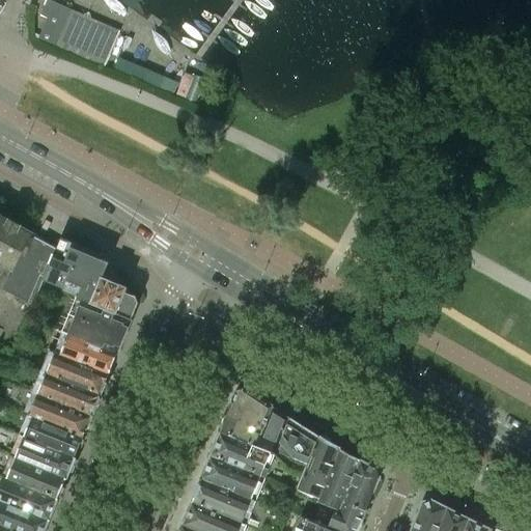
[(104,66),(120,31),(49,0),(47,0),(45,5),(52,8),(37,39),(104,66)]
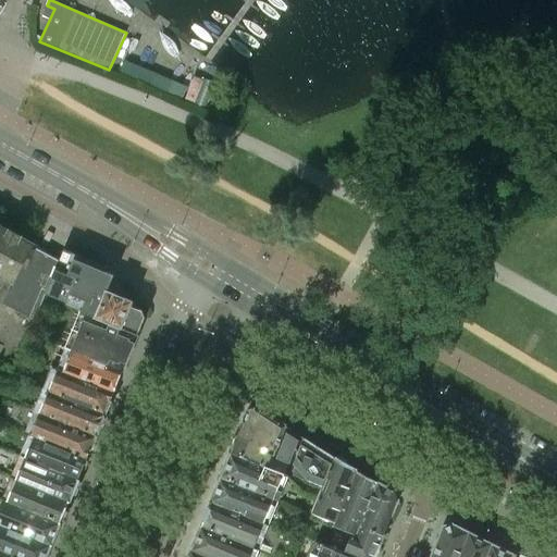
[(59,258),(0,227),(0,284),(8,288),(1,301),(34,319),(45,293),(59,258)]
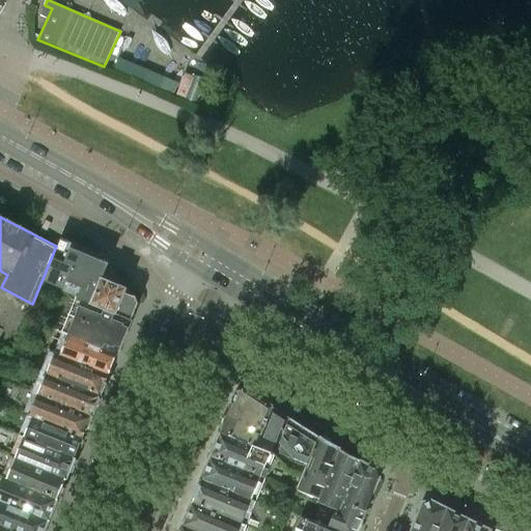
[(102,276),(108,260),(100,257),(102,253),(99,252),(99,250),(96,247),(88,244),(90,239),(75,233),(73,240),(60,234),(56,246),(43,279),(63,287),(66,280),(82,286),(78,298),(90,303),(102,276)]
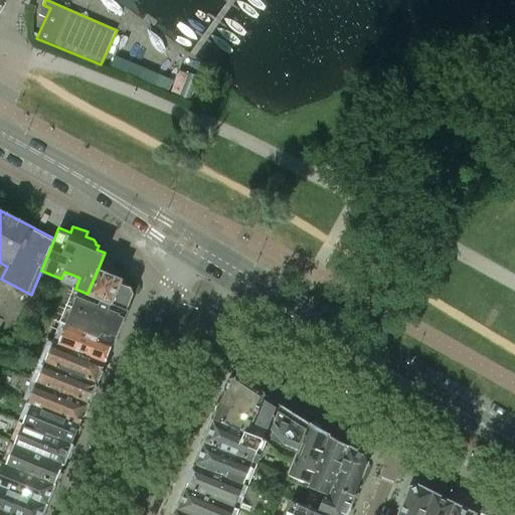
[(135,294),(132,287),(131,286),(120,282),(121,279),(120,277),(99,268),(88,294),(128,310),(135,294)]
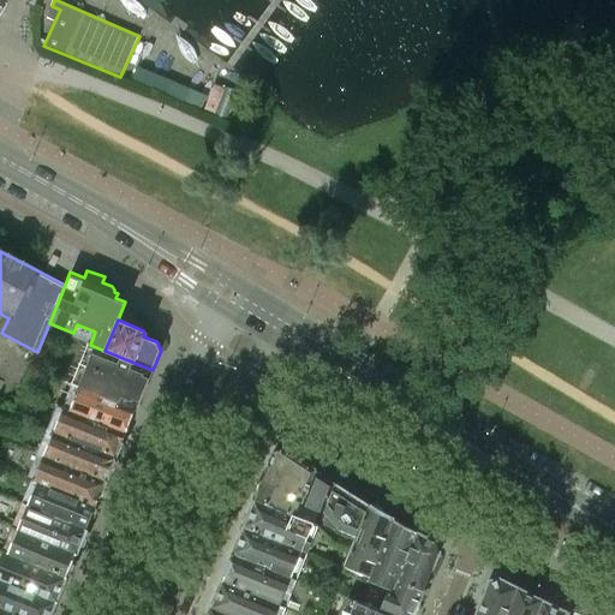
[(153,370),(105,351),(90,345),(88,344),(71,384),(136,411),(153,370)]
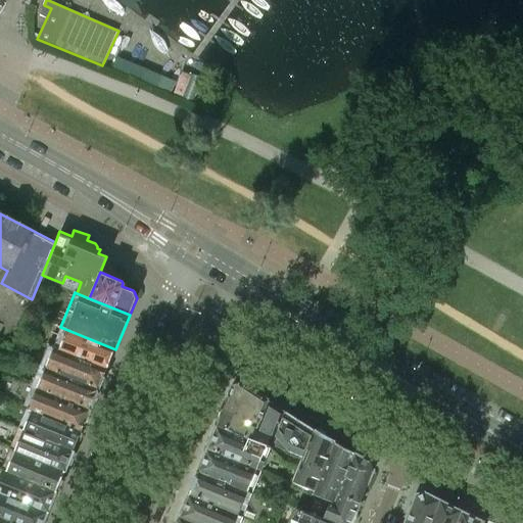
[(115,349),(60,327),(52,347),(107,370),(115,349)]
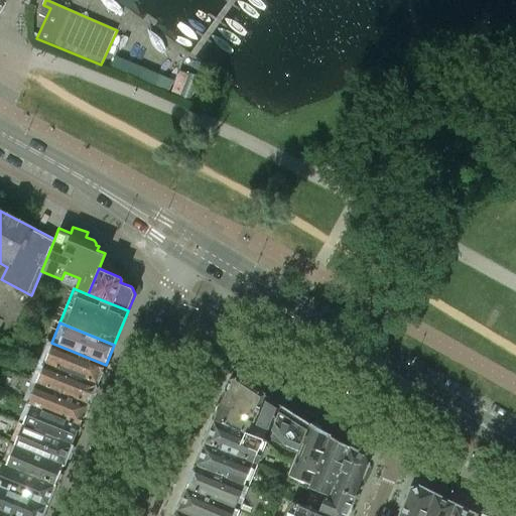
[(106,365),(51,343),(43,362),(98,384),(106,365)]
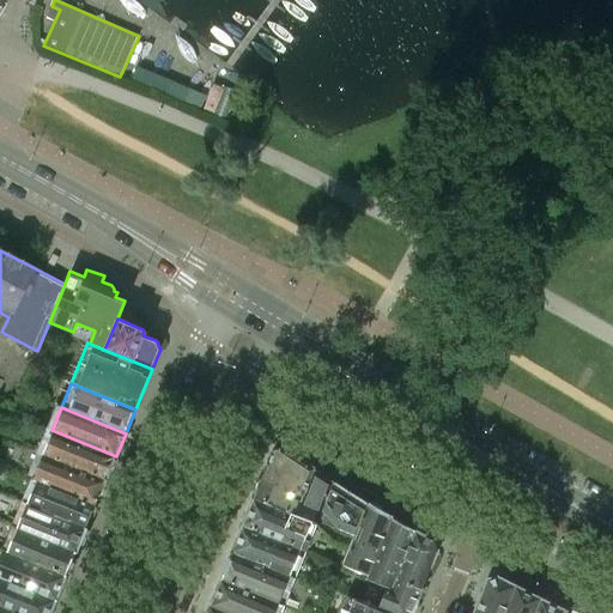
[(116,456),(52,430),(42,455),(107,480),(116,456)]
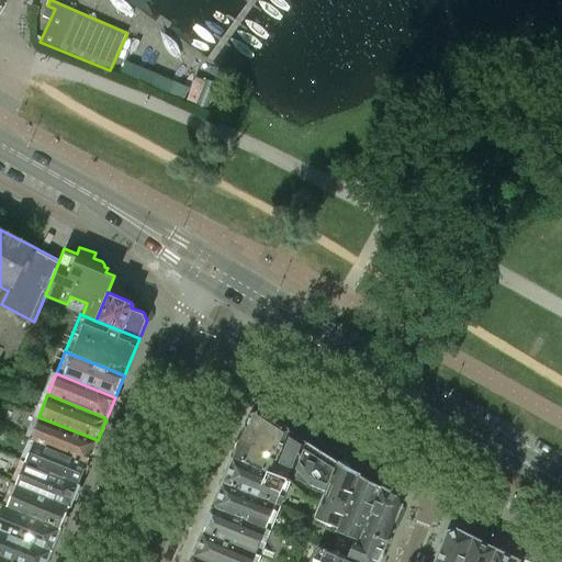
[(277,460),(289,430),(259,411),(250,413),(239,439),(270,451),(269,456),(277,460)]
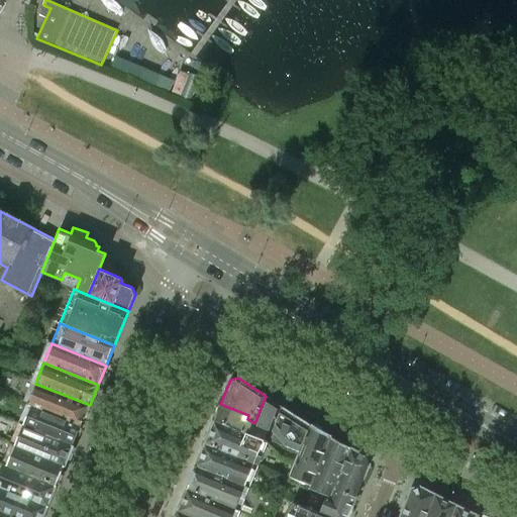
[(90,405),(35,384),(27,405),(31,407),(81,426),(90,405)]
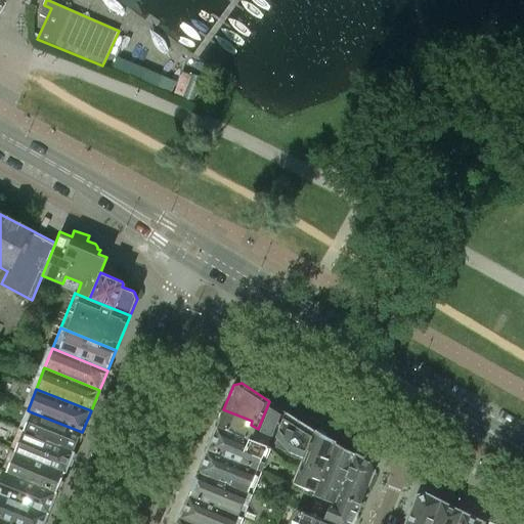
[(276,434),(286,411),(269,401),(258,429),(269,433),(265,444),(267,445),(271,447),(276,434)]
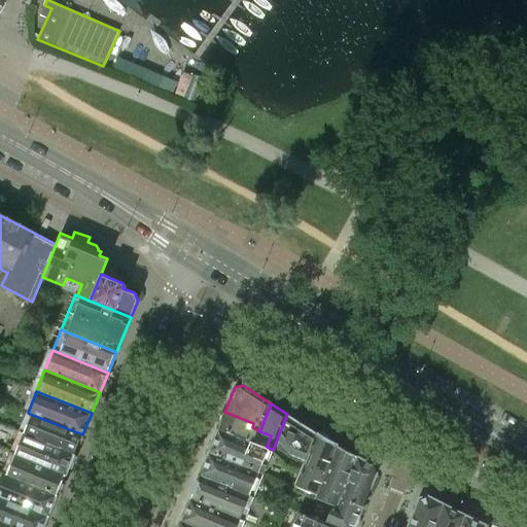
[(252,427),(253,423),(224,412),(218,428),(254,443),(259,431),(252,427)]
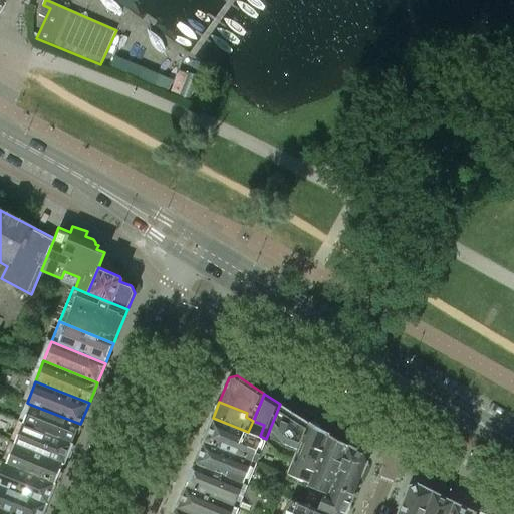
[(298,447),(309,422),(293,413),(280,404),(271,426),(272,432),(278,438),(283,439),(286,442),(298,447)]
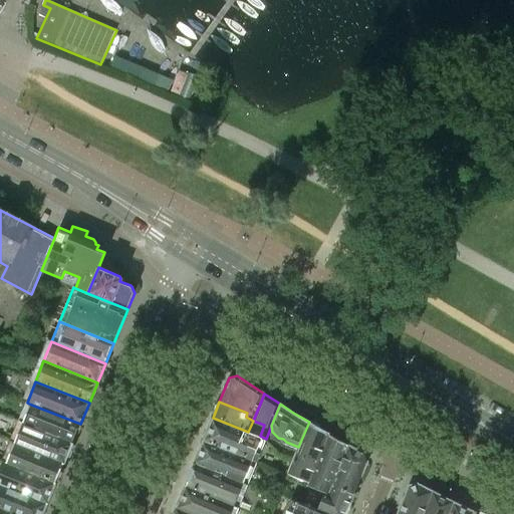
[(72,445),(80,424),(31,405),(26,416),(22,415),(19,423),(23,425),(72,445)]
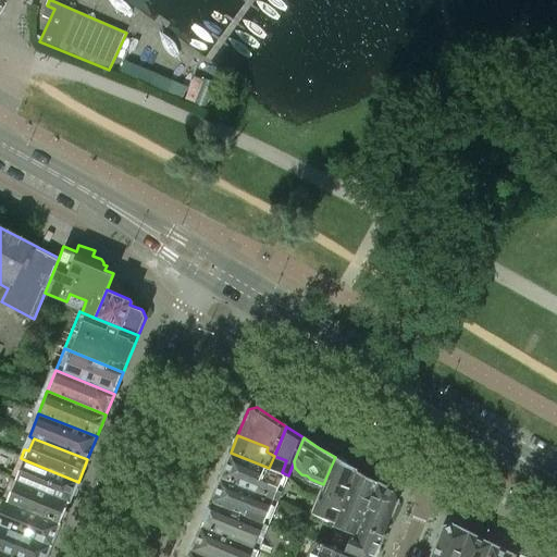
[(273,498),(284,473),(282,472),(269,468),(231,453),(221,477),(273,498)]
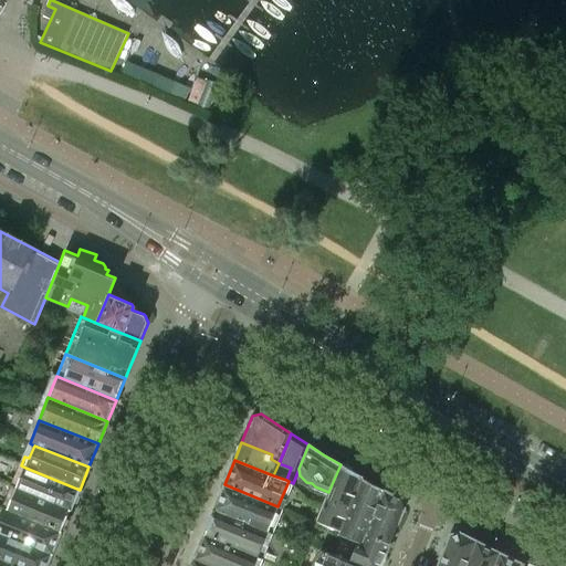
[(341,527),(362,477),(341,464),(328,492),(325,500),(318,519),(341,527)]
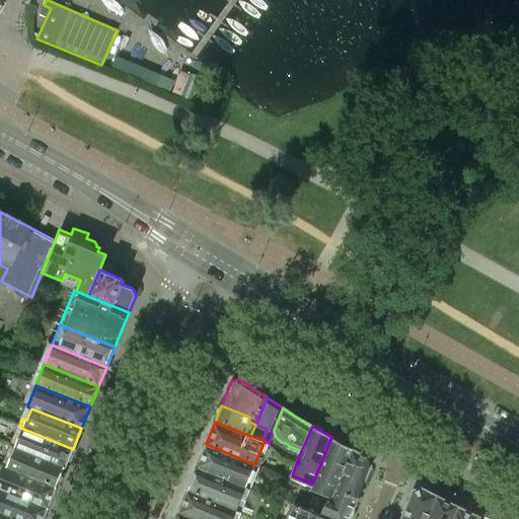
[(73,449),(23,429),(18,441),(14,439),(11,447),(65,468),(73,449)]
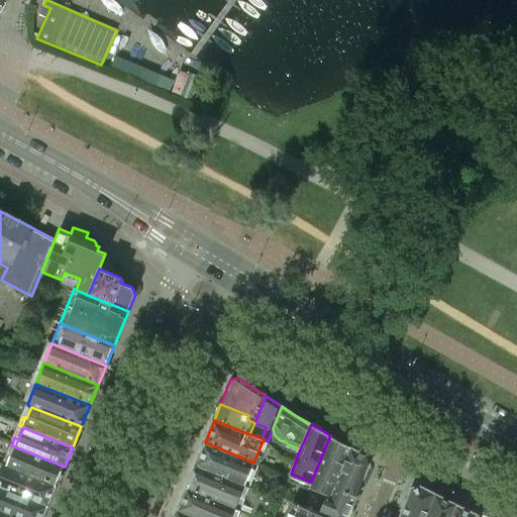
[(331,494),(350,446),(330,435),(311,482),(310,485),(329,493),(331,494)]
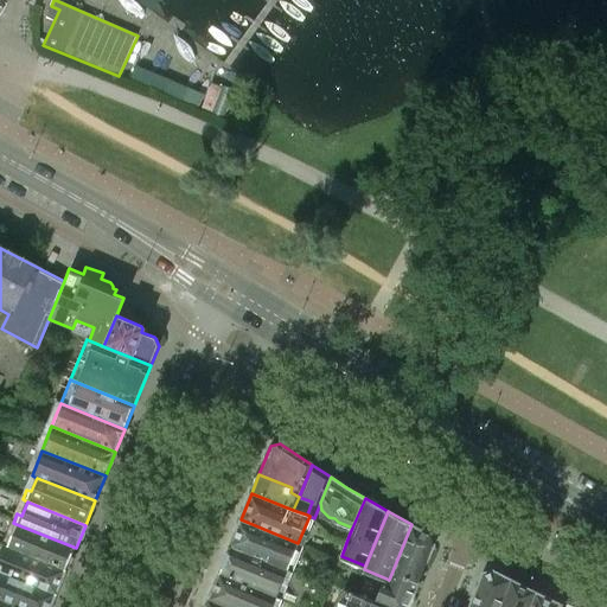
[(287,570),(298,543),(241,519),(230,547),(287,570)]
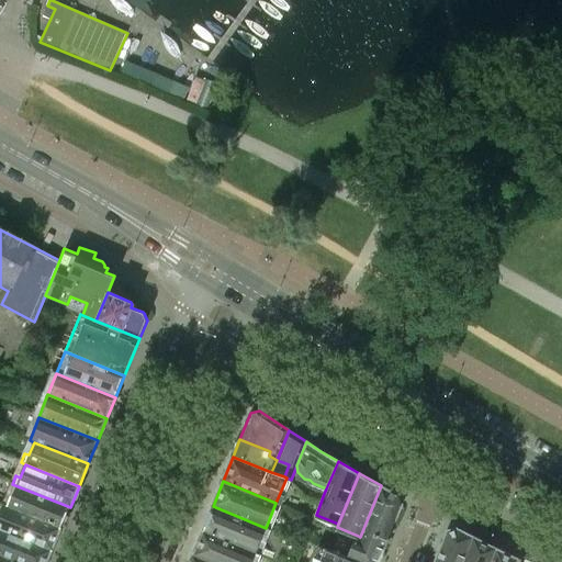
[(70,507),(12,484),(9,492),(13,494),(8,508),(60,529),(70,507)]
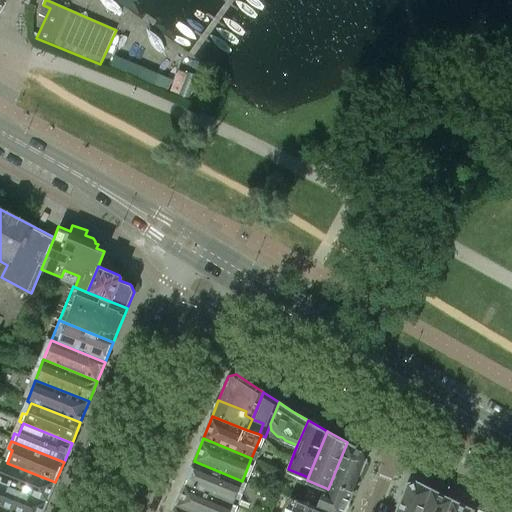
[(333,511),(344,511),(366,459),(363,452),(347,442),(328,489),(326,488),(319,506),(333,511)]
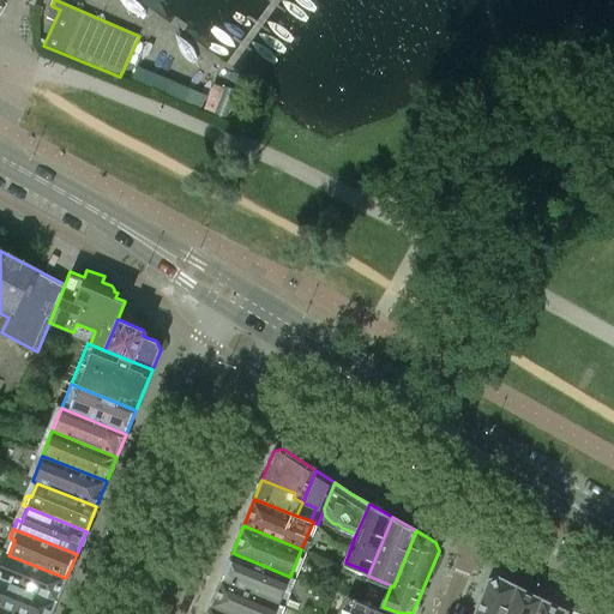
[(66,578),(8,555),(4,553),(0,560),(0,579),(56,602),(66,578)]
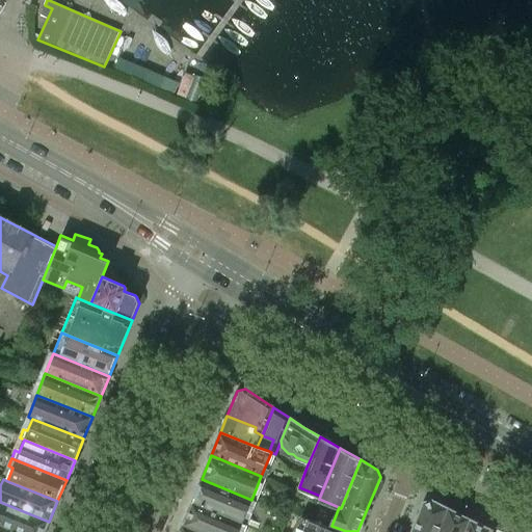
[(242,523),(251,500),(202,479),(192,502),(242,523)]
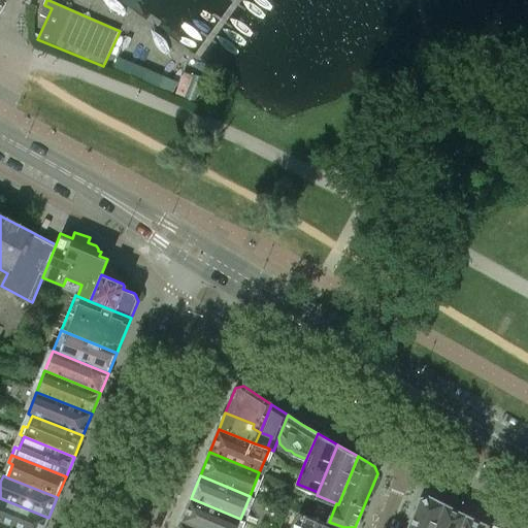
[(434,527),(444,504),(428,496),(421,499),(408,527),(434,527)]
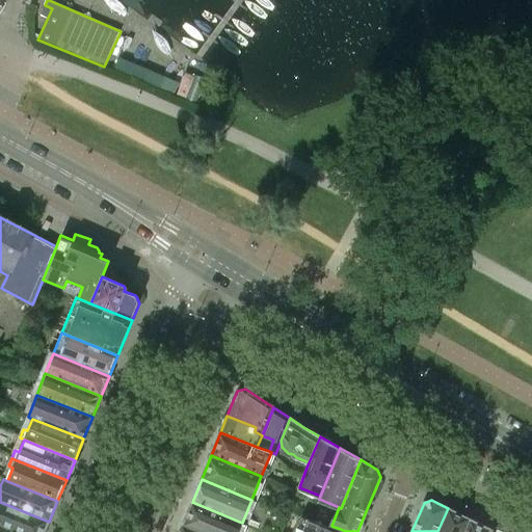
[(45,531),(49,522),(0,502),(0,525),(17,531),(45,531)]
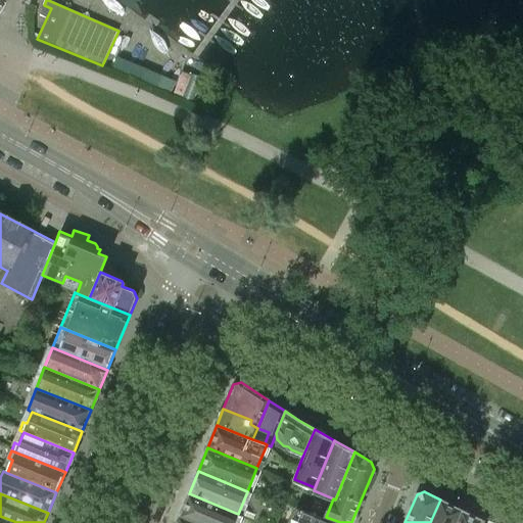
[(199,522),(234,522),(238,514),(189,493),(180,515),(199,522)]
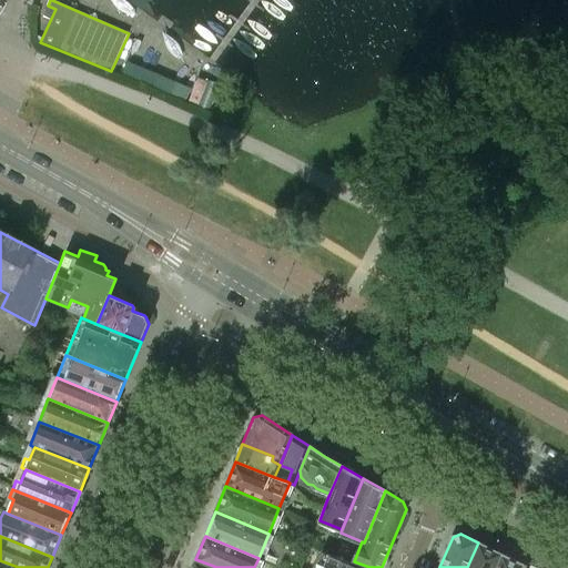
[(494,567),(500,554),(478,543),(467,567),(494,567)]
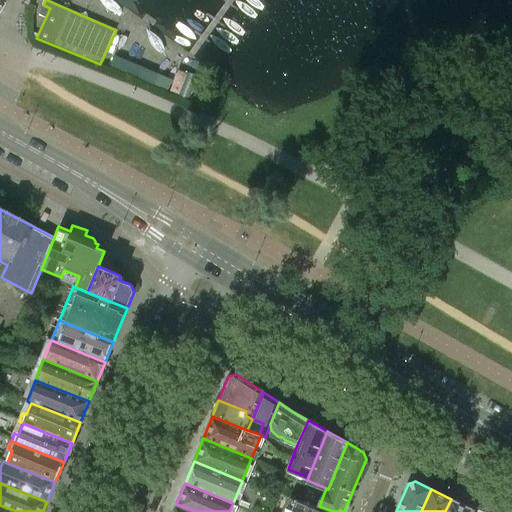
[(333,511),(319,506),(294,496),(287,511),(333,511)]
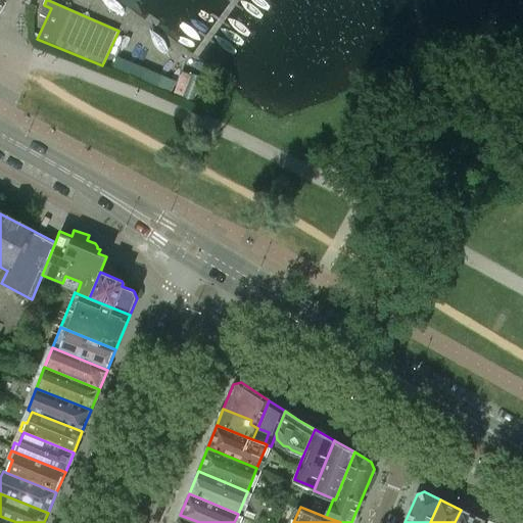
[(481,522),(482,521),(461,510),(455,522),(481,522)]
